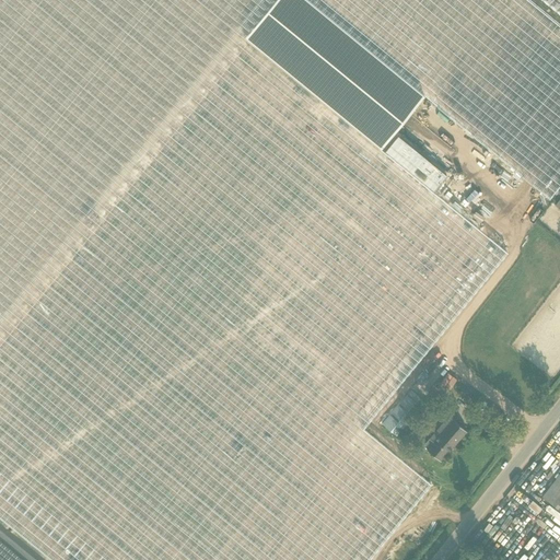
[(0,0),(0,516),(53,559),(371,559),(388,539),(386,538),(430,483),(364,430),(381,409),(378,407),(505,252),(433,191),(384,152),(380,149),(423,96),(550,200),(555,194),(559,187),(559,24),(529,0),(0,0)]
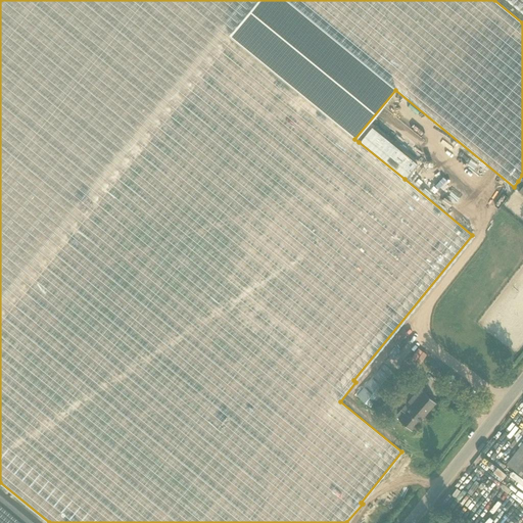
[(522,0),(506,0),(522,13),(522,0)]
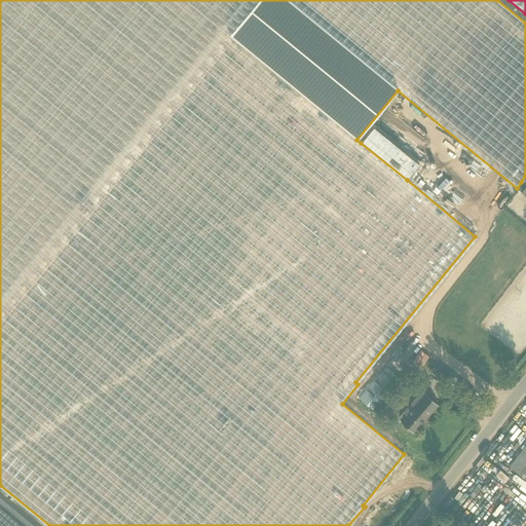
[(373,127),(361,143),(407,180),(419,164),(373,127)]
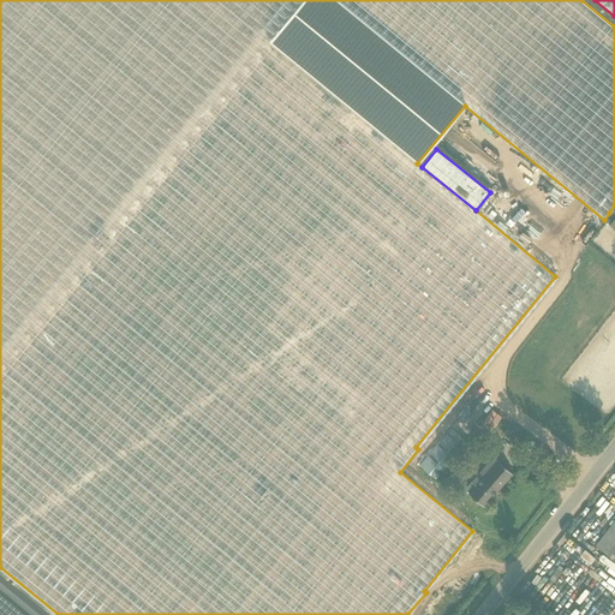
[(587,257),(569,280),(579,287),(597,264),(587,257)]
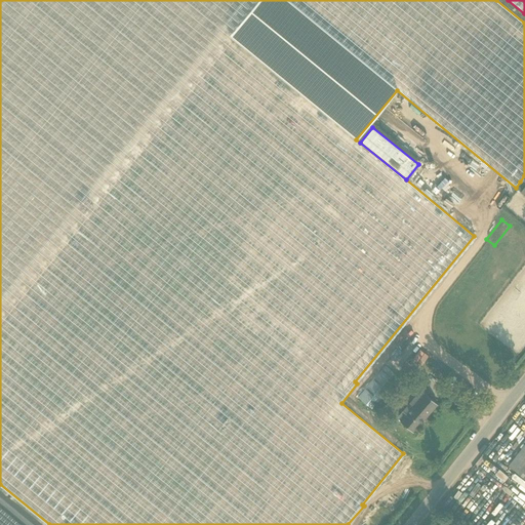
[(357,397),(373,411),(401,378),(385,365),(357,397)]
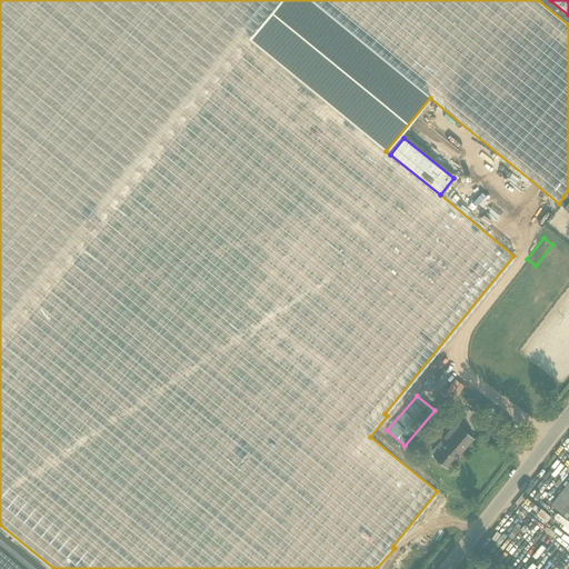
[(447,469),(473,438),(456,423),(431,451),(432,455),(433,456),(433,457),(447,469)]
